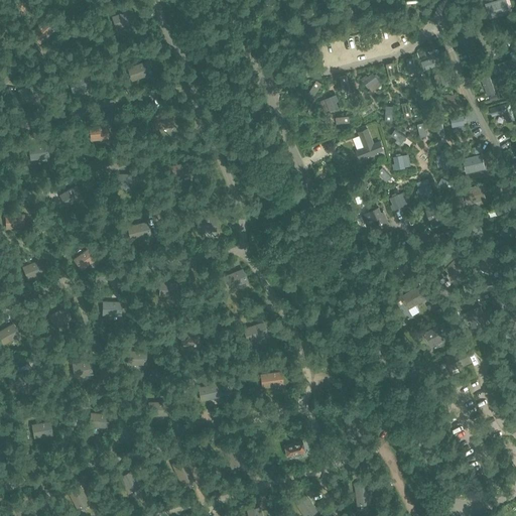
[(507,0),(498,0),(486,4),(490,18),(511,12),(507,0)]
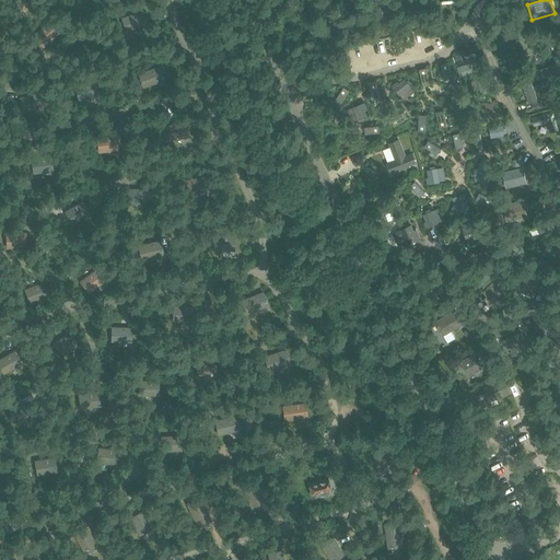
[(143,10),(120,18),(126,32),(149,24),(143,10)]
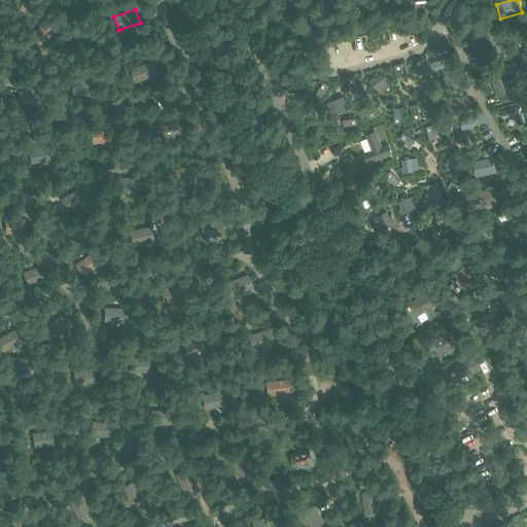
[(454,55),(429,63),(432,72),(457,64),(454,55)]
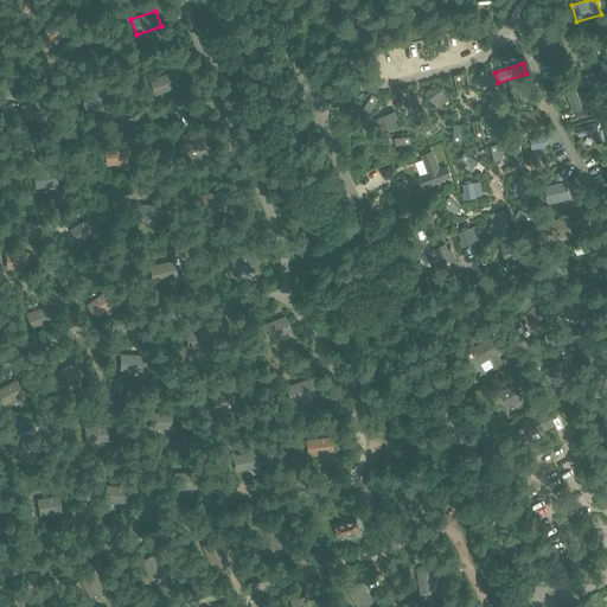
[(480,77),(477,78),(478,85),(481,84),(481,85),(490,83),(486,68),(479,69),(480,77)]
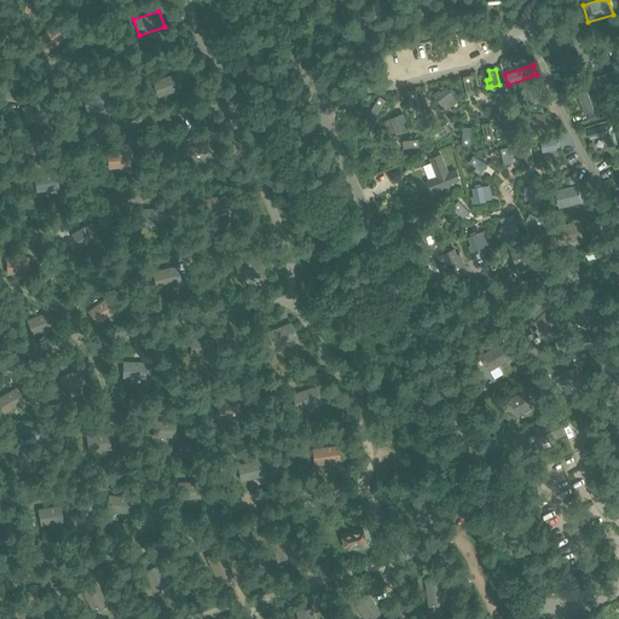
[(615,70),(589,77),(593,88),(618,81),(615,70)]
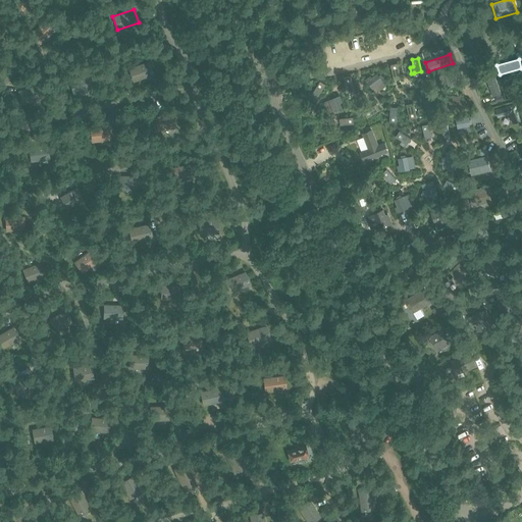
[(128,68),(133,82),(154,74),(149,61),(128,68)]
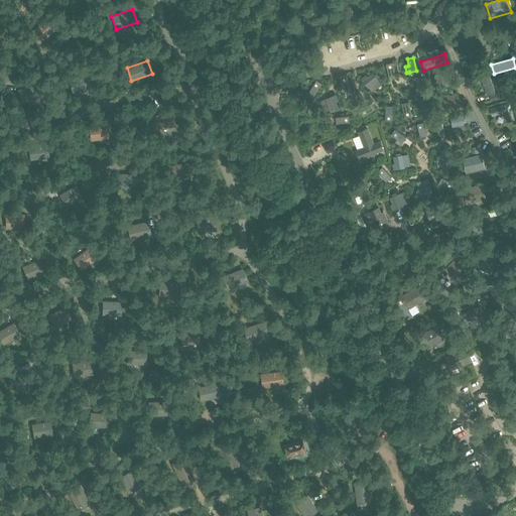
[(393,62),(386,65),(390,79),(397,78),(393,62)]
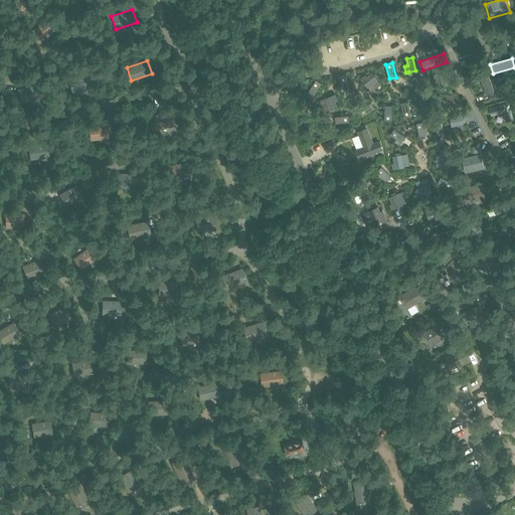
[(448,69),(438,72),(439,73),(442,84),(443,86),(444,84),(445,86),(449,84),(449,83),(452,82),(450,75),(452,75),(450,69),(448,70),(448,69)]
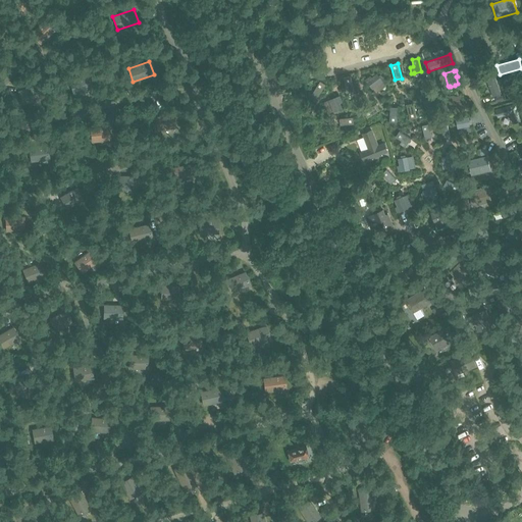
[(492,72),(484,75),(492,97),(501,94),(492,72)]
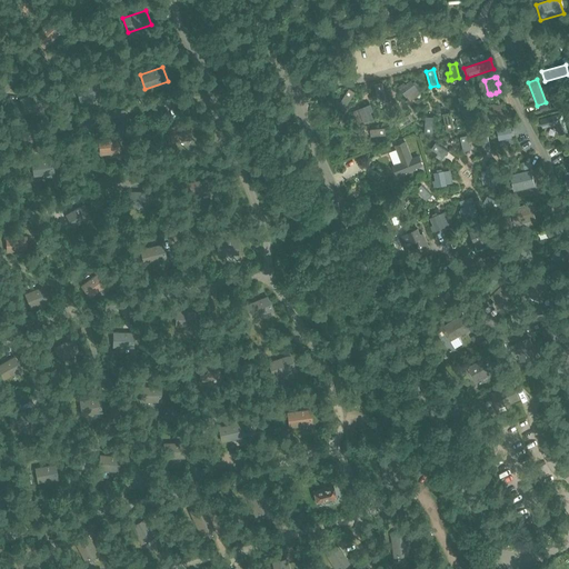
[(403,83),(399,87),(400,89),(399,89),(406,98),(407,97),(417,89),(418,89),(417,87),(418,87),(415,82),(413,83),(411,80),(406,85),(403,83)]
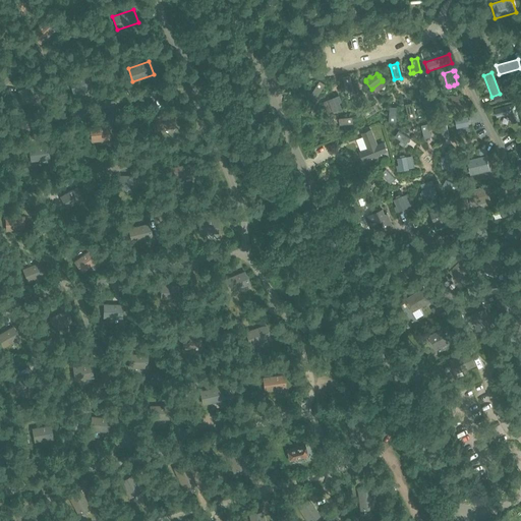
[(69,80),(73,94),(92,88),(88,74),(69,80)]
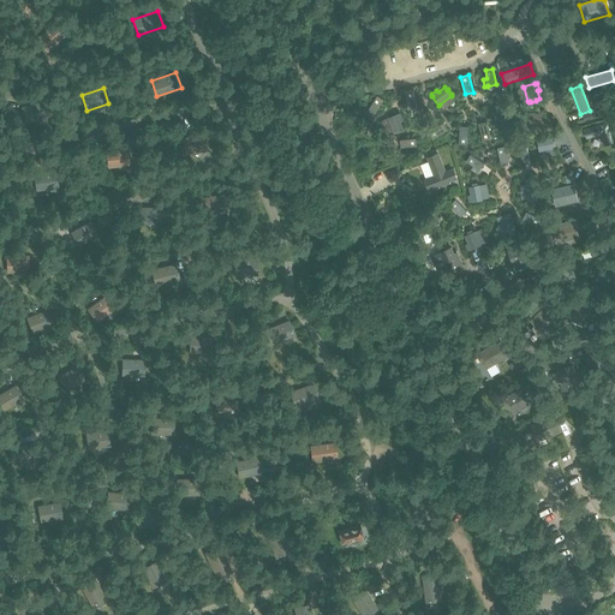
[(413,90),(405,91),(408,109),(417,108),(413,90)]
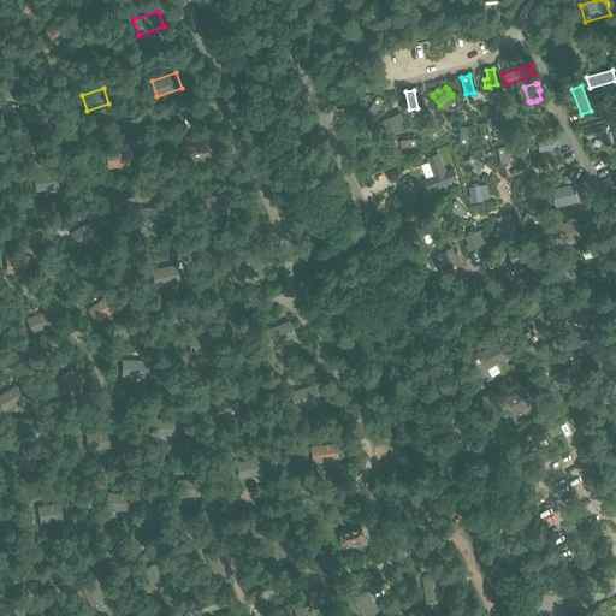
[(615,95),(596,102),(599,113),(615,107),(615,95)]
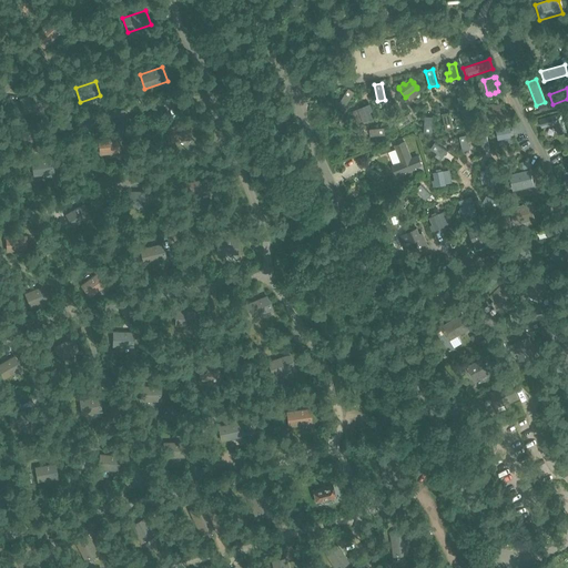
[(348,89),(340,102),(345,107),(355,92),(348,89)]
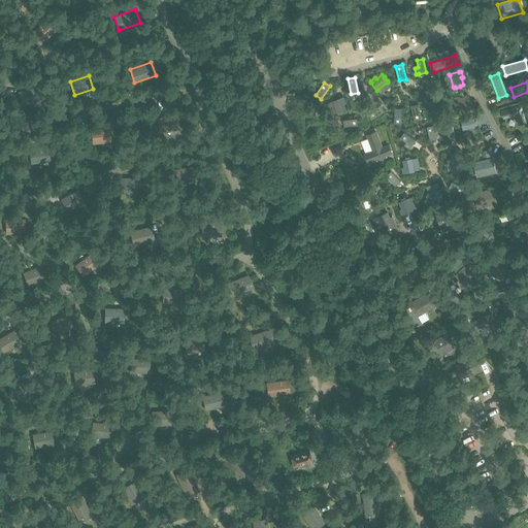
[(341,98),(332,101),(333,101),(337,113),(339,113),(340,114),(343,112),(343,111),(347,110),(344,104),(345,103),(343,98),(342,98),(341,98)]
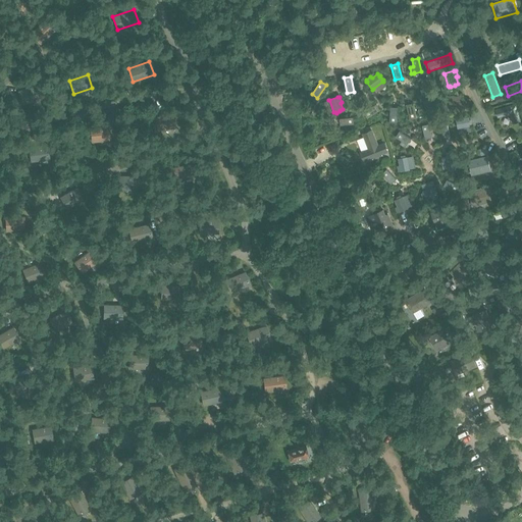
[(430,98),(423,100),(428,115),(435,112),(430,98)]
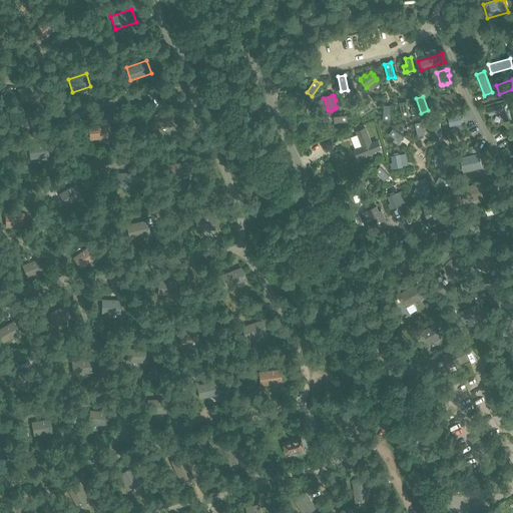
[(439,101),(435,102),(436,111),(457,108),(456,99),(454,99),(439,101)]
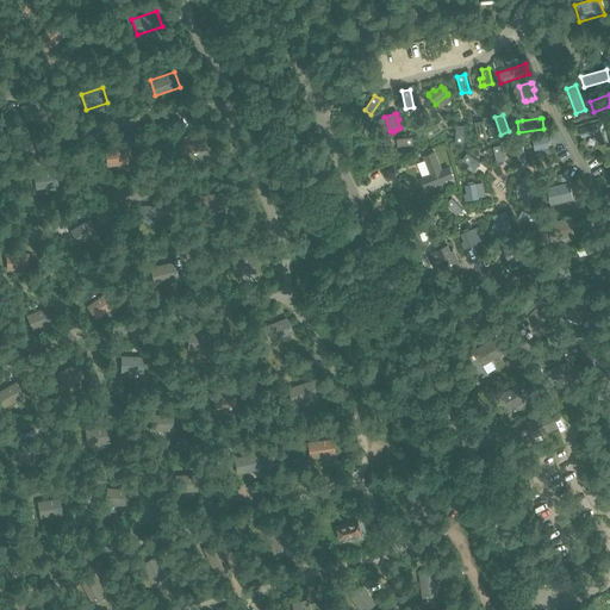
[(484,119),(475,122),(479,139),(487,137),(484,119)]
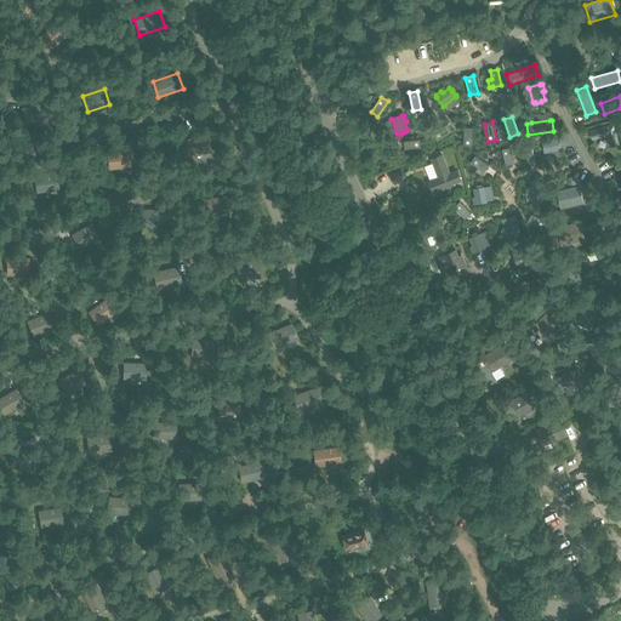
[(449,123),(433,132),(438,141),(454,131),(449,123)]
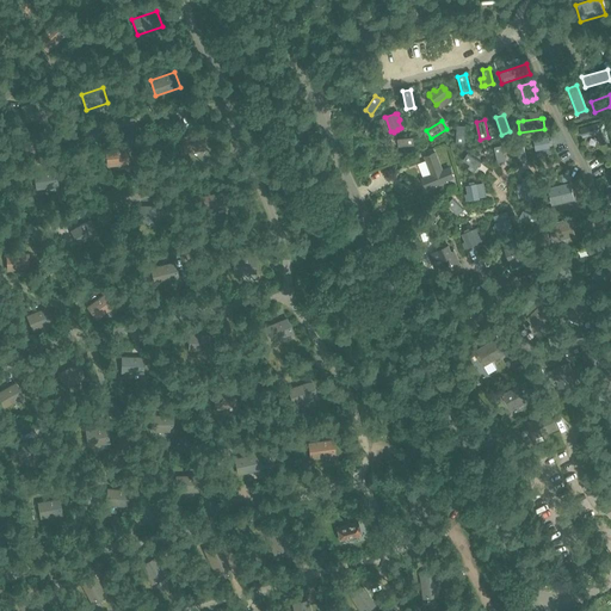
[(604,121),(580,128),(582,137),(597,134),(600,144),(610,142),(604,121)]
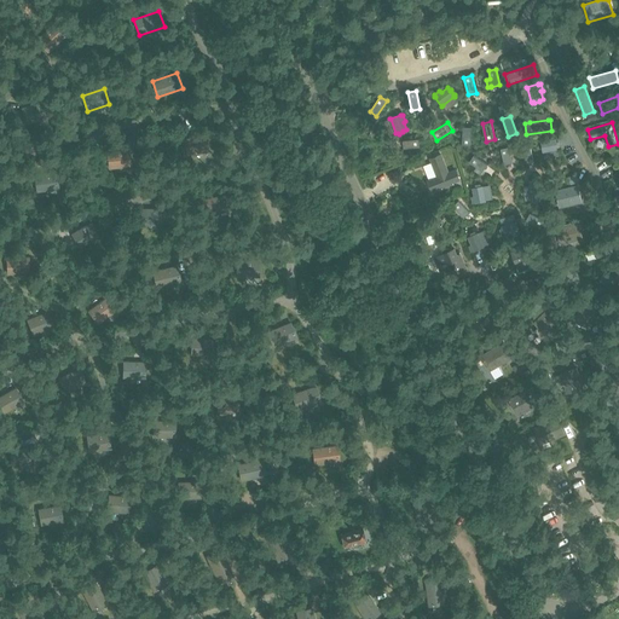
[(207,134),(183,138),(186,155),(209,151),(207,134)]
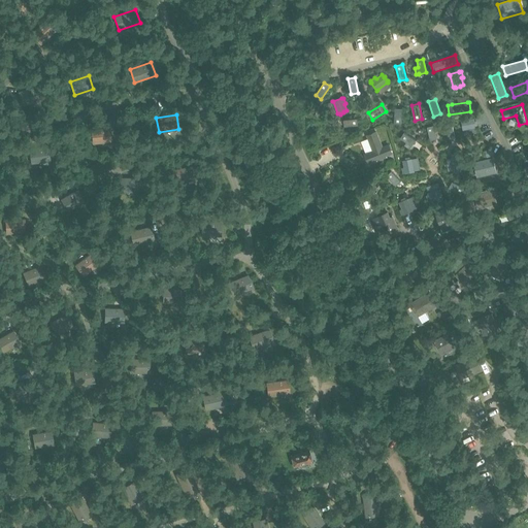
[(358,118),(343,120),(344,126),(358,125),(358,118)]
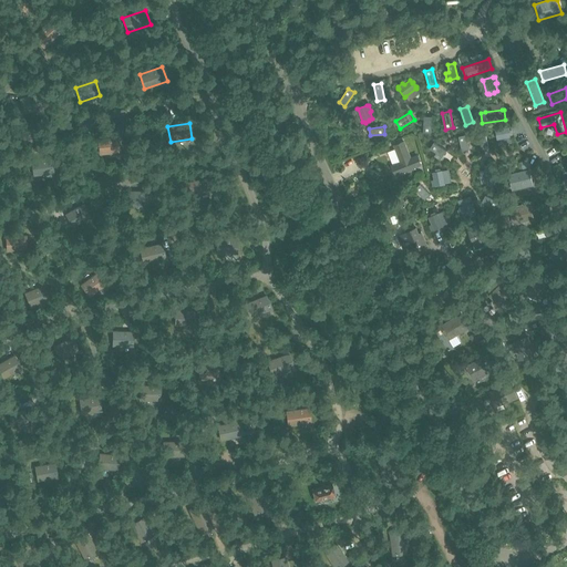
[(496,130),(495,130),(497,141),(498,140),(512,137),(511,136),(513,135),(512,131),(511,131),(509,127),(503,129),(502,126),(496,127),(496,130)]
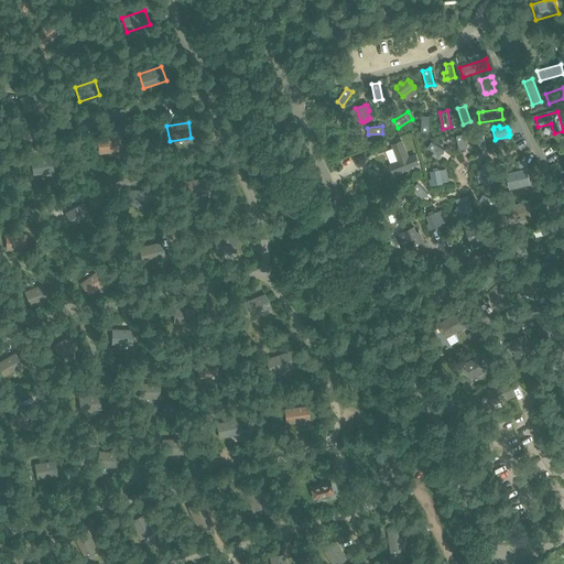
[(483,130),(475,131),(478,145),(486,144),(483,130)]
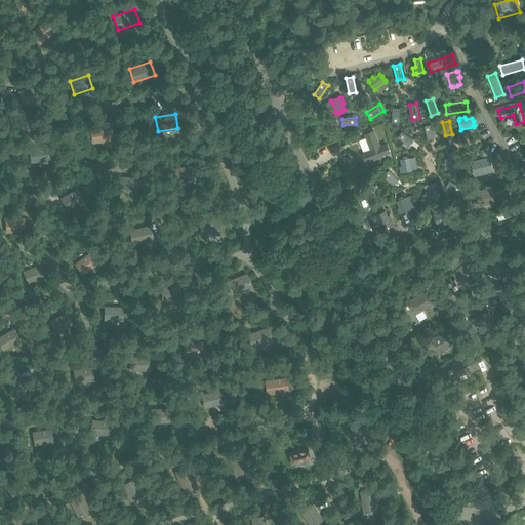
[(432,124),(425,126),(428,139),(435,137),(432,124)]
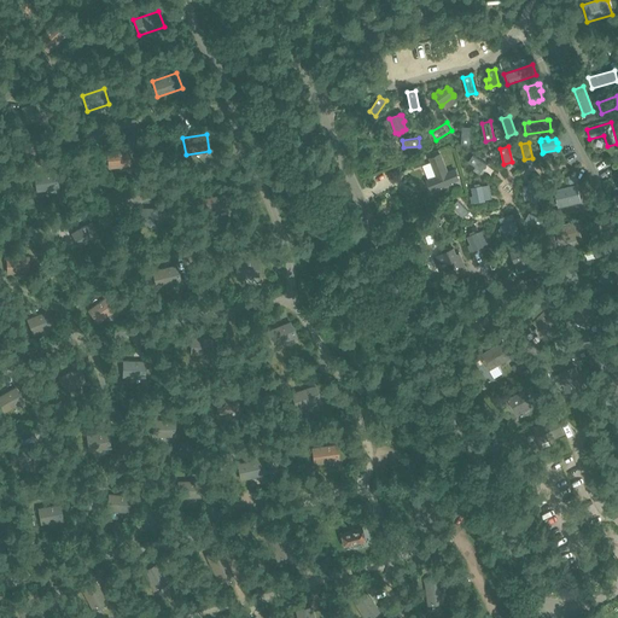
[(109,168),(130,167),(130,149),(108,151),(109,168)]
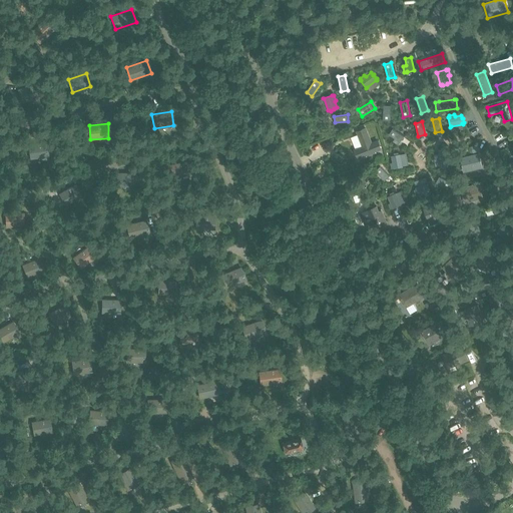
[(374,151),(380,149),(377,141),(371,143),(366,128),(357,131),(363,146),(355,149),(358,157),(366,154),(366,156),(375,153),(374,151)]
